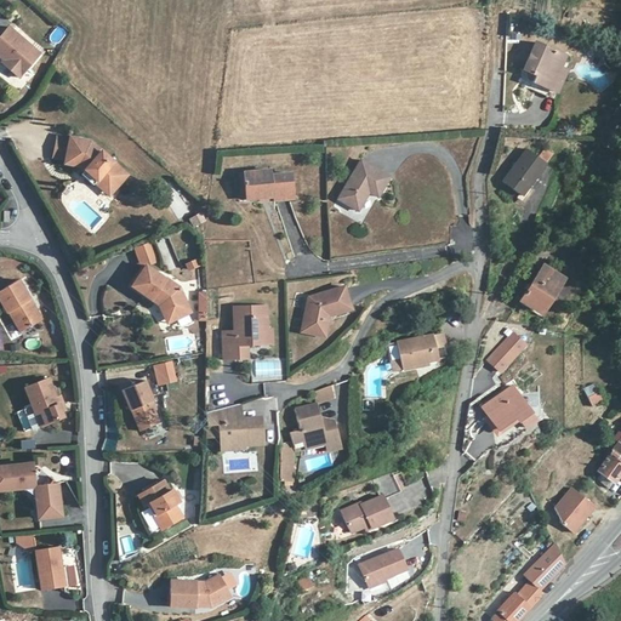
[(40,53),(9,27),(0,35),(0,57),(3,61),(0,63),(20,79),(40,53)]
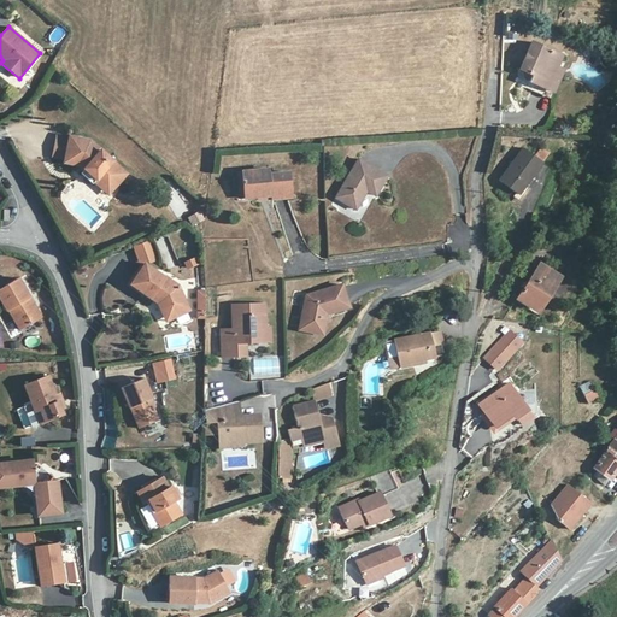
[(560,56),(530,42),(519,70),(527,72),(532,75),(528,82),(546,89),(556,68),(560,56)]
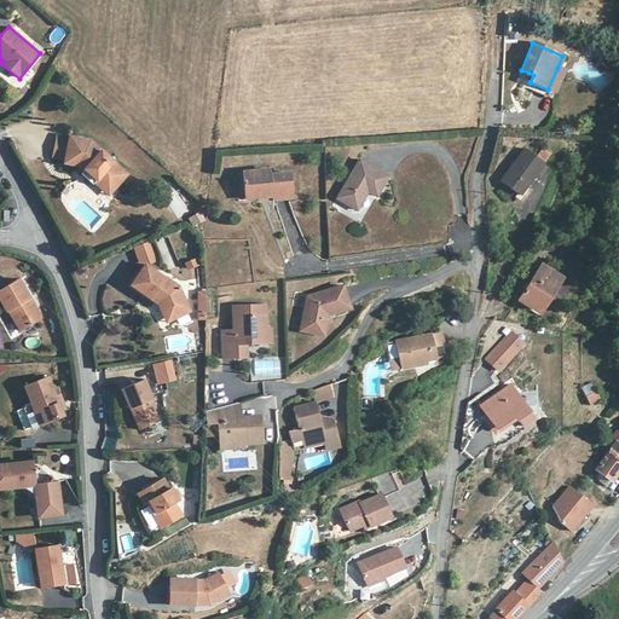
[(548,90),(530,82),(527,88),(533,92),(551,98),(565,70),(557,68),(548,90)]
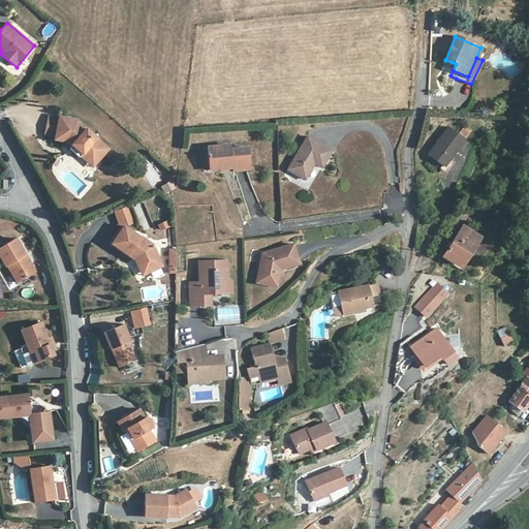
[(76,120),(60,118),(60,120),(57,136),(56,139),(67,142),(70,138),(74,143),(72,146),(70,148),(81,157),(83,155),(89,160),(94,154),(100,159),(109,150),(76,120)]
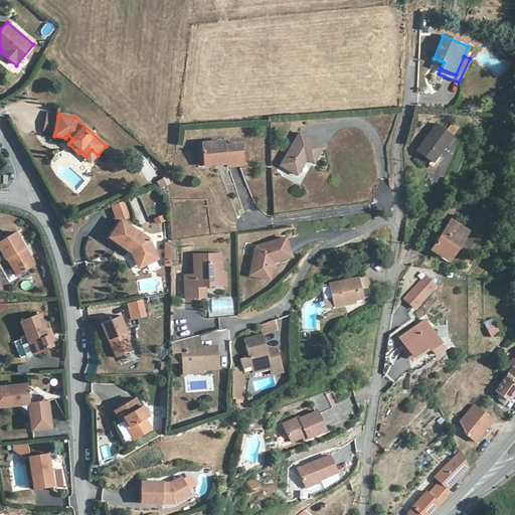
[(48,132),(55,133),(58,117),(51,116),(48,132)]
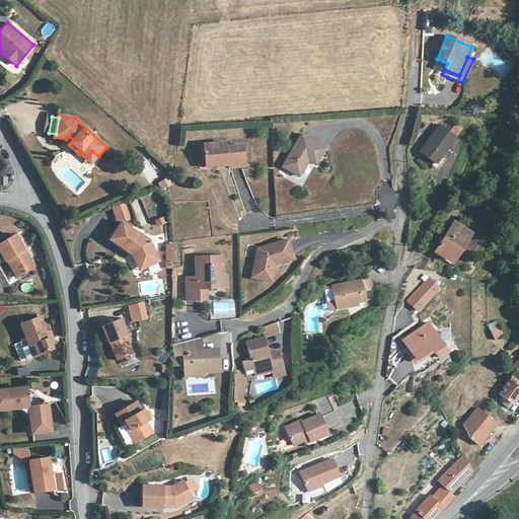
[(455,137),(440,125),(419,152),(431,161),(435,164),(442,155),(455,137)]
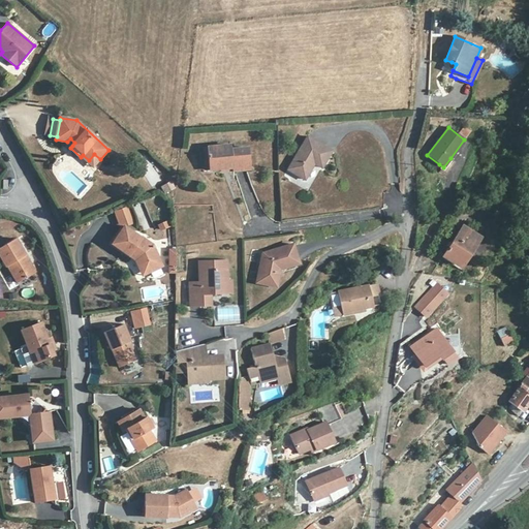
[(331,151),(307,137),(287,168),(305,179),(314,163),(321,167),(331,151)]
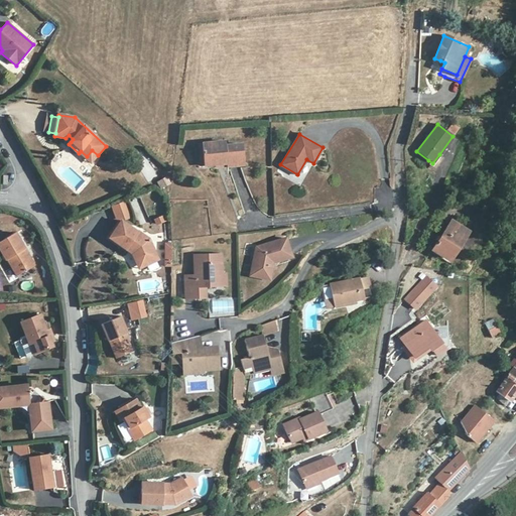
[(226,145),(225,141),(201,143),(204,165),(215,164),(225,163),(226,167),(229,167),(240,165),(244,165),(242,143),(226,145)]
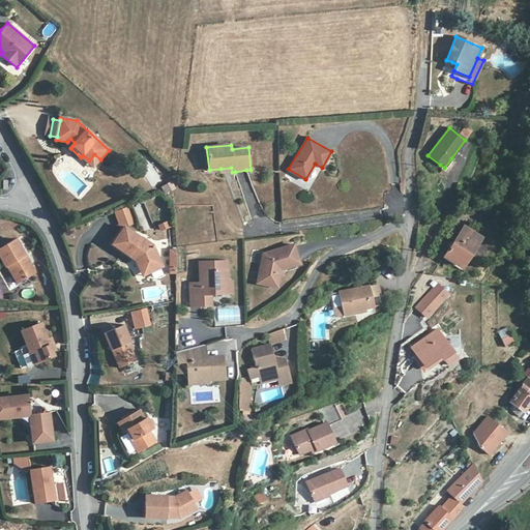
[(80,158),(81,157),(70,148),(69,149),(80,158)]
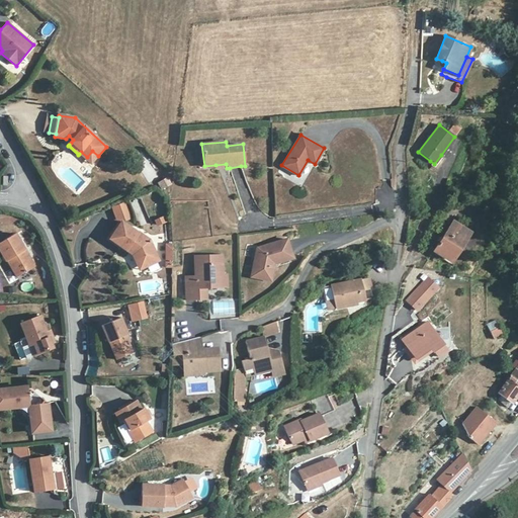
[(81,152),(79,154),(91,165),(98,156),(92,151),(87,157),(81,152)]
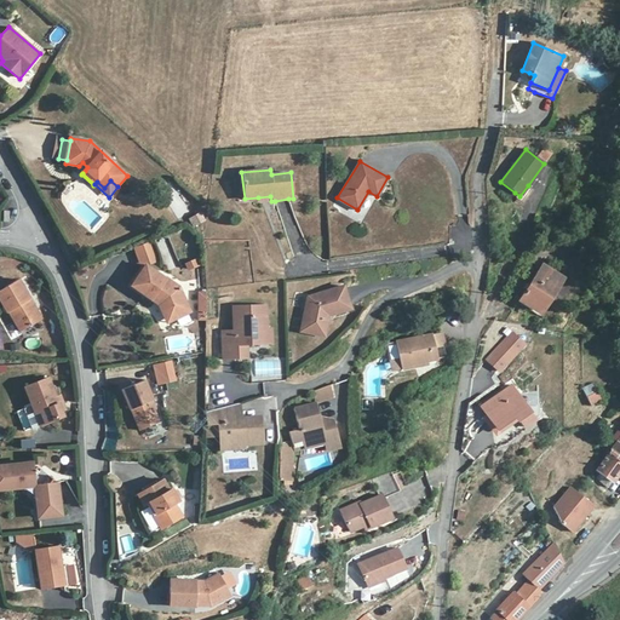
[(160,188),(173,204),(182,196),(168,181),(160,188)]
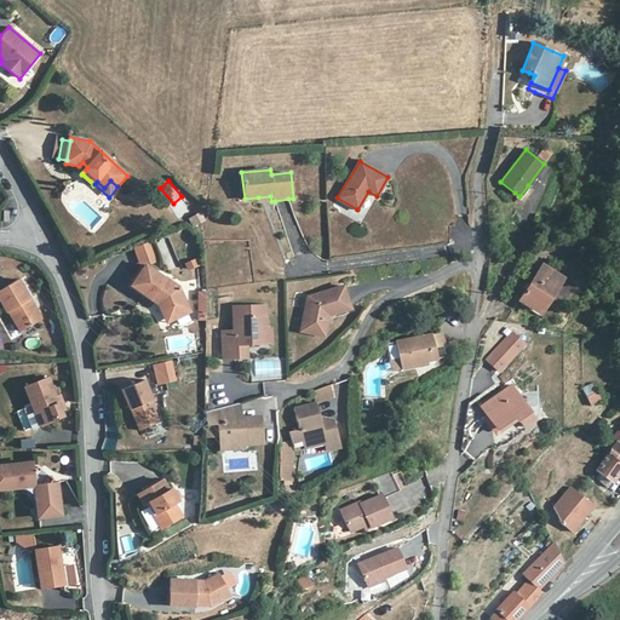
[(515,193),(500,182),(499,184),(498,193),(509,202),(515,193)]
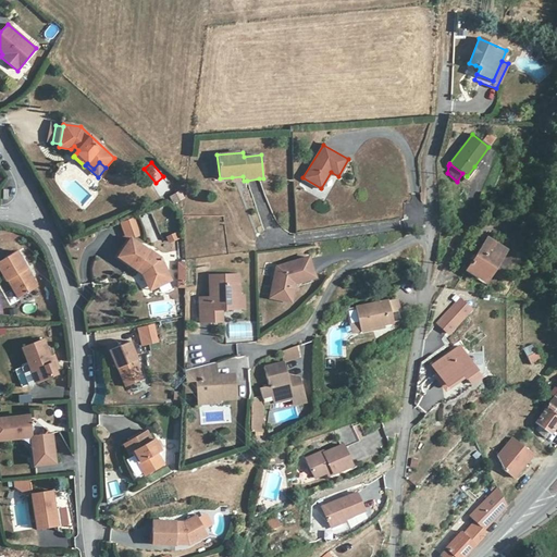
[(477,169),(474,166),(467,176),(469,178),(477,169)]
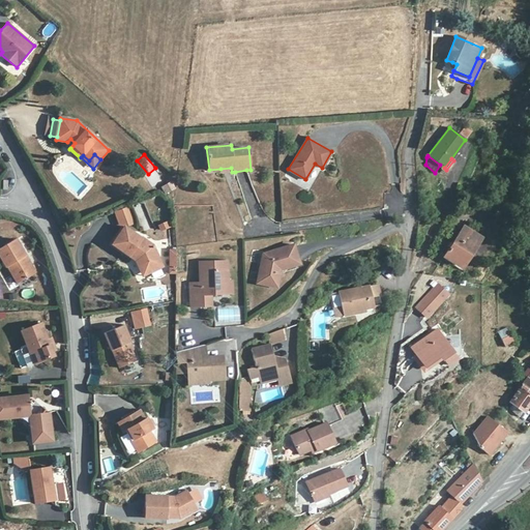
[(171,181),(162,186),(165,194),(175,188),(171,181)]
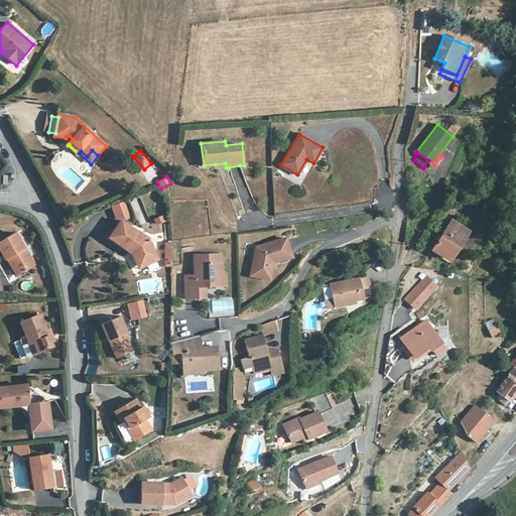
[(124,201),(112,206),(119,225),(121,222),(131,218),(124,201)]
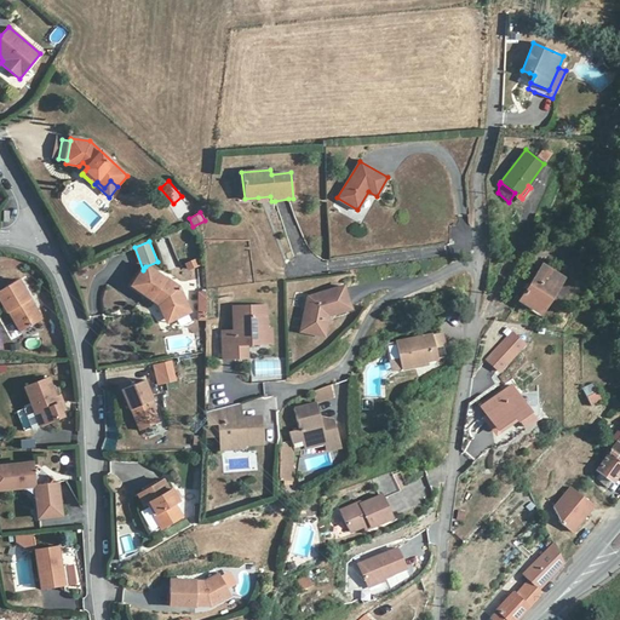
[(197,258),(185,263),(189,270),(200,265),(197,258)]
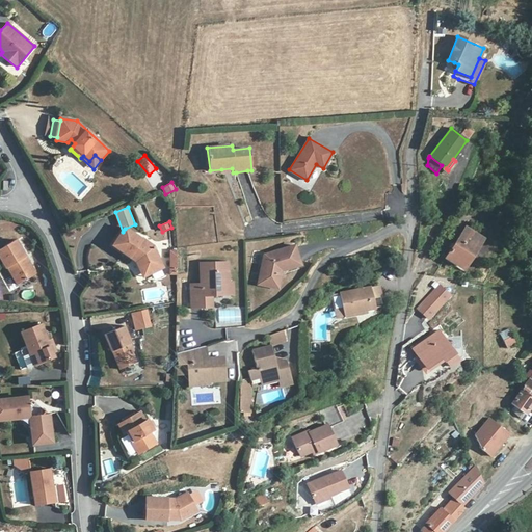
[(481,232),(471,224),(468,230),(466,229),(447,257),(463,267),(481,239),(478,237),(481,232)]
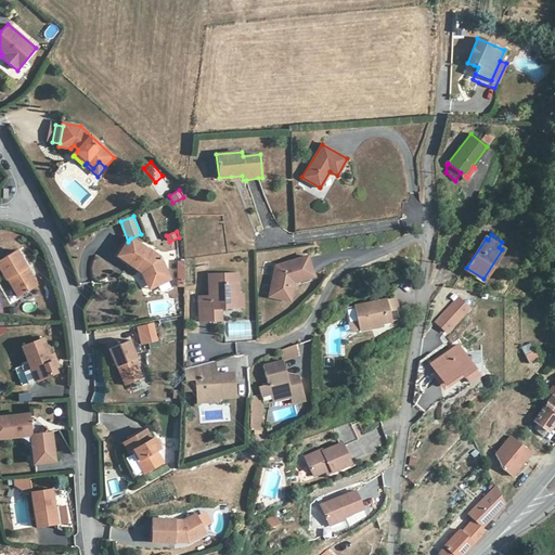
[(147,250),(130,239),(128,242),(117,257),(136,270),(137,268),(140,270),(141,269),(143,271),(141,274),(146,283),(152,280),(156,287),(170,280),(160,258),(149,249),(147,250)]
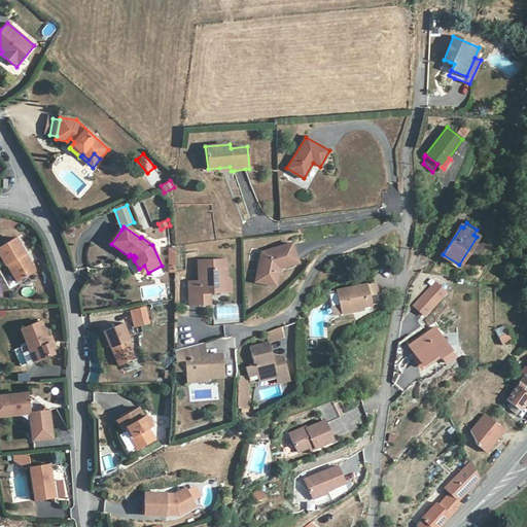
[(35,271),(15,238),(0,246),(0,255),(5,266),(8,264),(11,268),(10,272),(16,281),(35,271)]
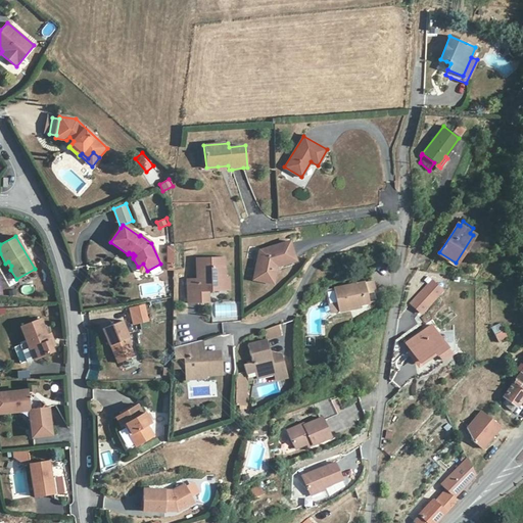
[(294,260),(288,242),(258,250),(253,280),(273,283),(275,271),(273,269),(275,266),(276,267),(294,260)]
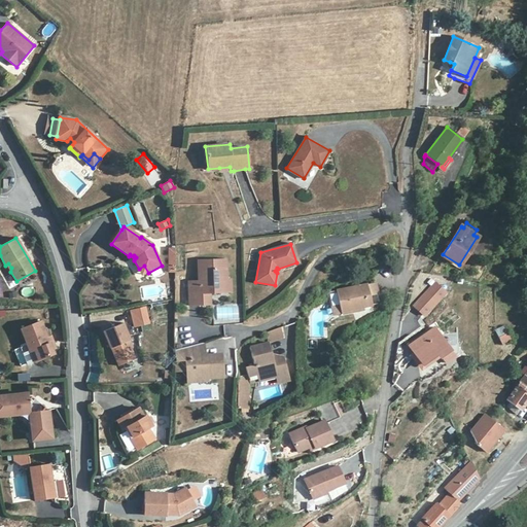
[(226,278),(225,258),(198,259),(199,281),(188,281),(189,306),(203,306),(202,290),(210,289),(210,293),(222,292),(221,284),(226,278)]
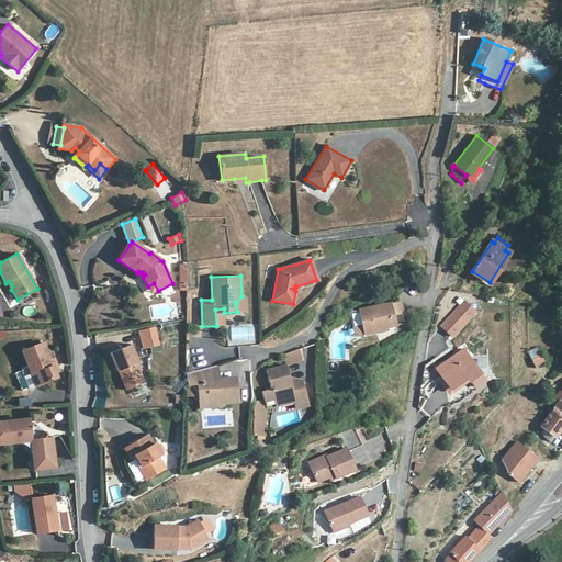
[(158,291),(154,283),(148,287),(152,294),(158,291)]
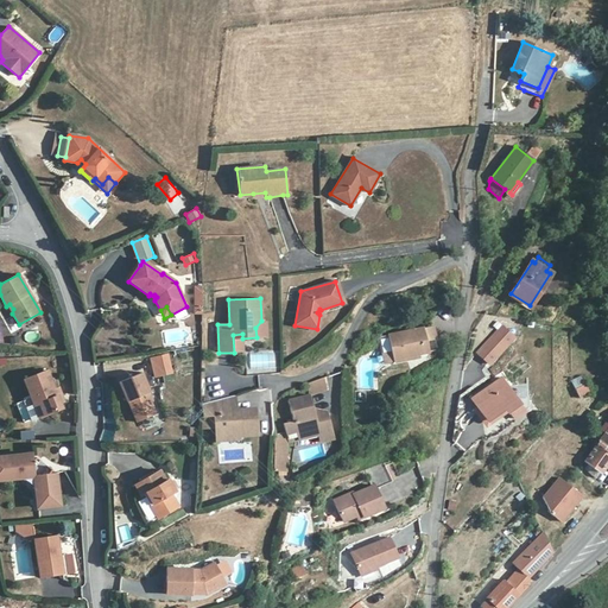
[(266,337),(266,321),(261,321),(255,328),(257,337),(266,337)]
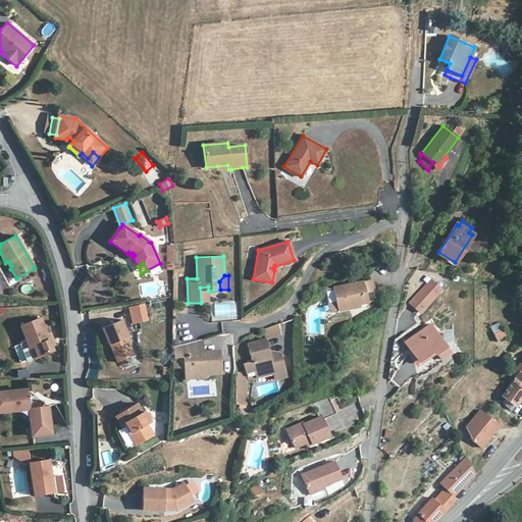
[(375,300),(371,279),(363,281),(333,288),(336,302),(337,308),(359,303),(368,302),(375,300)]
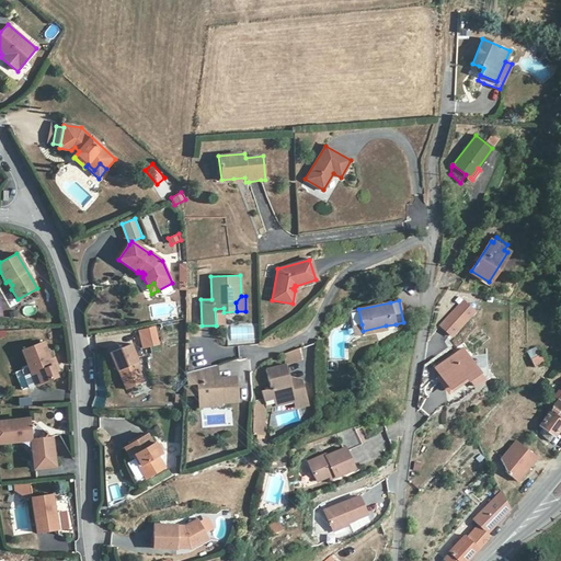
[(462,301),(439,325),(450,336),(473,311),(462,301)]
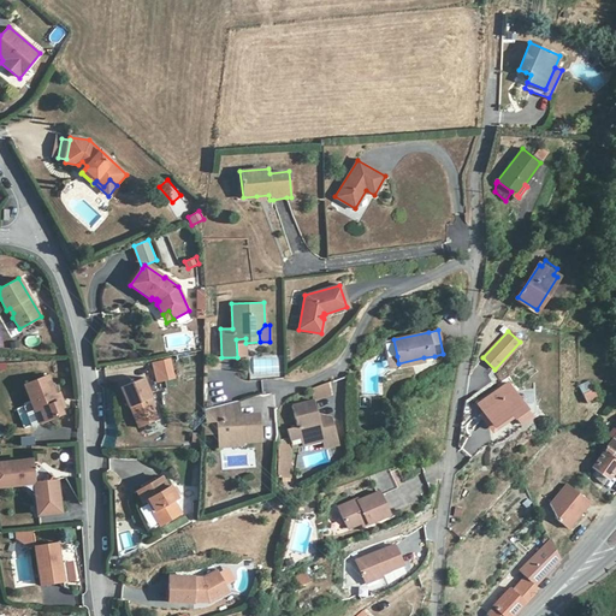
[(246,343),(246,338),(236,339),(237,357),(246,356),(246,343)]
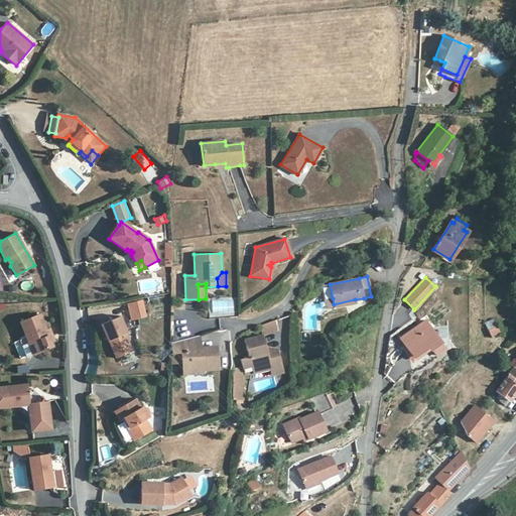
[(333,298),(330,284),(320,286),(324,299),(333,298)]
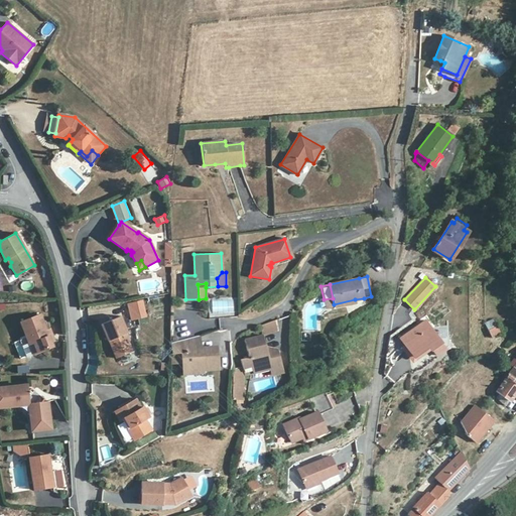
[(236,313),(236,298),(212,298),(212,313),(236,313)]
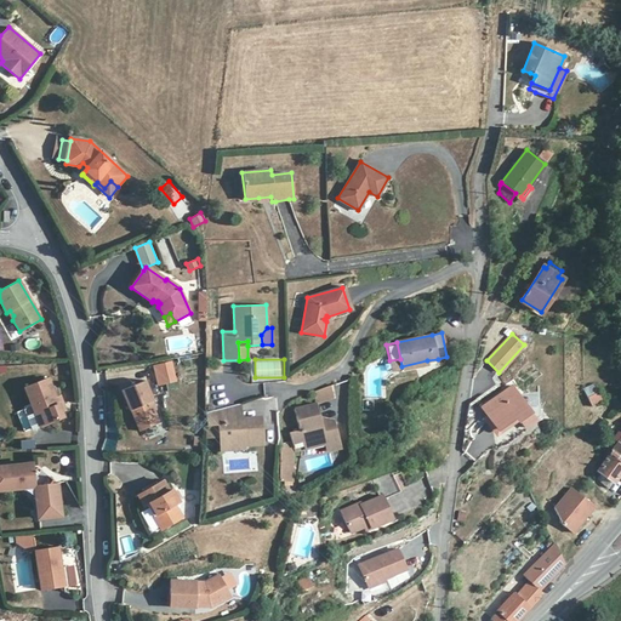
[(427,365),(427,360),(402,366),(403,371),(427,365)]
